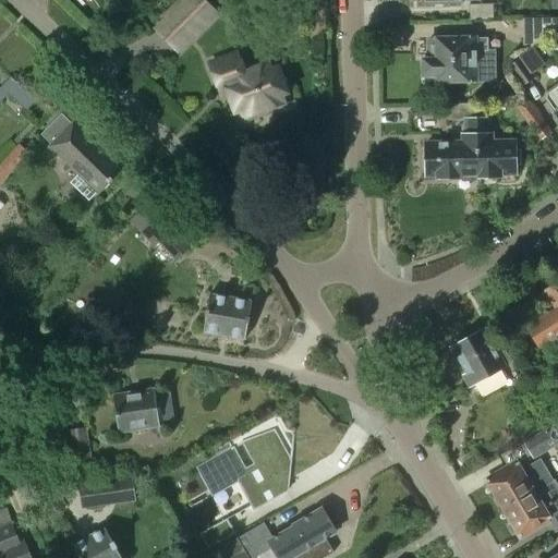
[(177,50),(196,33),(216,14),(202,0),(185,0),(156,28),(177,50)]
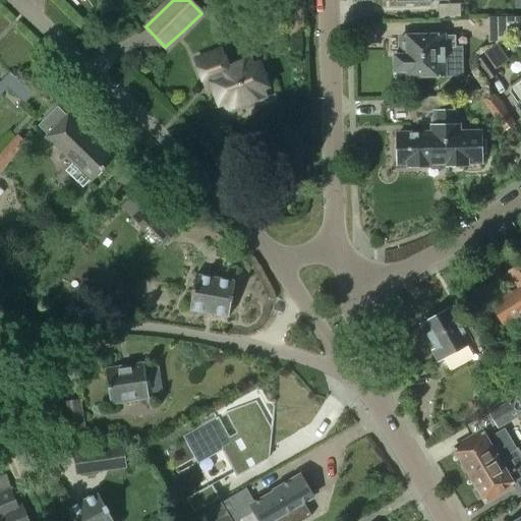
[(438,5),(438,8),(438,19),(460,19),(460,4),(438,5)]
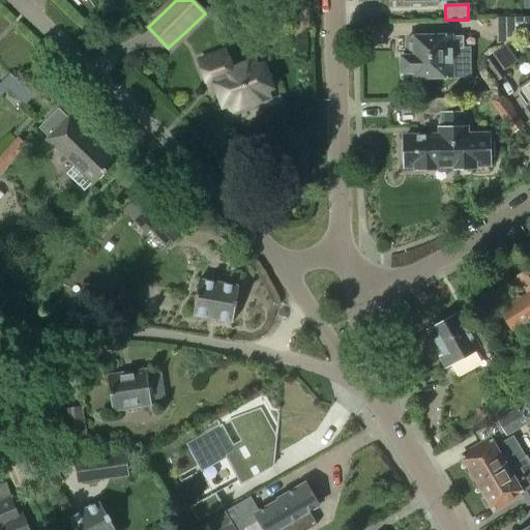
[(529,18),(496,19),(496,21),(496,46),(504,46),(529,27),(529,18)]
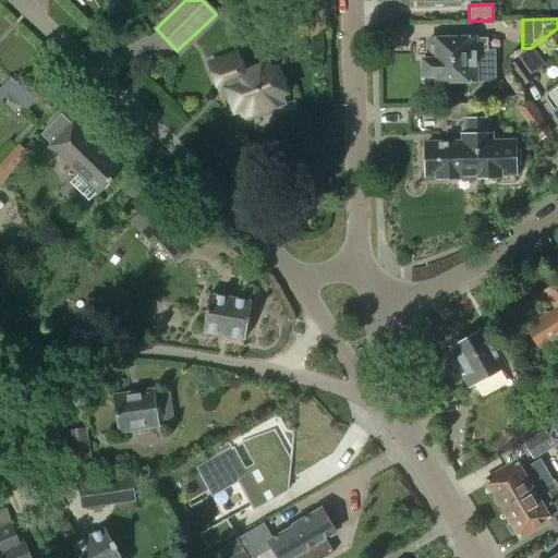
[(487,51),(487,38),(428,40),(429,60),(422,60),(423,76),(429,76),(429,83),(476,82),(475,52),(487,51)]
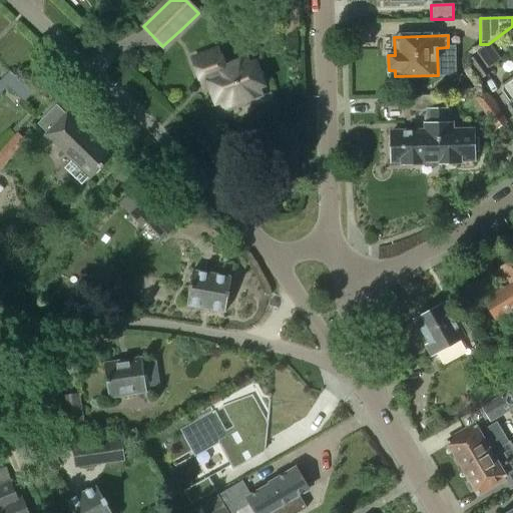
[(223,66),(218,50),(191,59),(201,86),(209,83),(216,102),(220,101),(223,109),(261,95),(258,86),(262,85),(252,67),(248,68),(244,58),(223,66)]
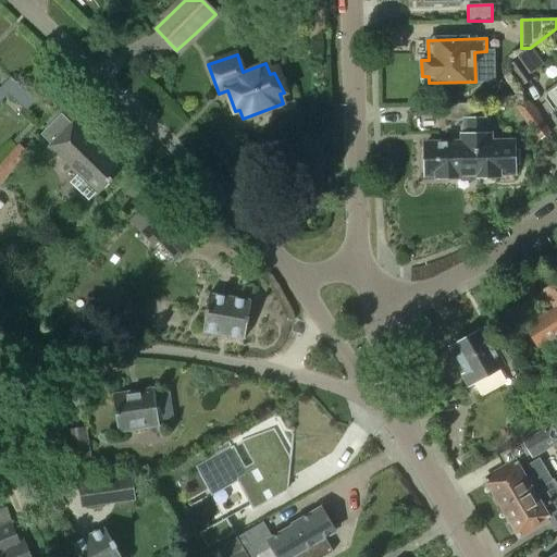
[(520,87),(522,86),(533,78),(520,59),(507,67),(520,87)]
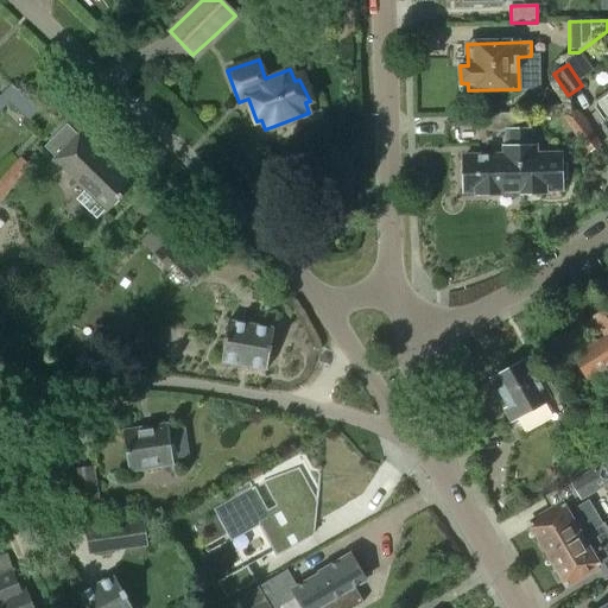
[(0,96),(0,95),(0,112),(8,103),(29,122),(39,111),(11,84),(0,96)]
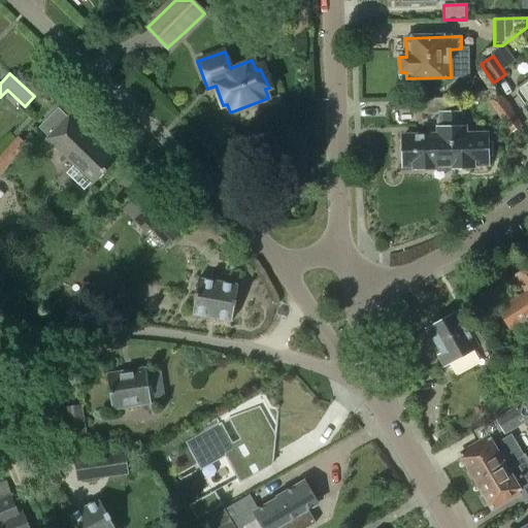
[(527,79),(517,88),(517,95),(524,106),(527,111),(527,79)]
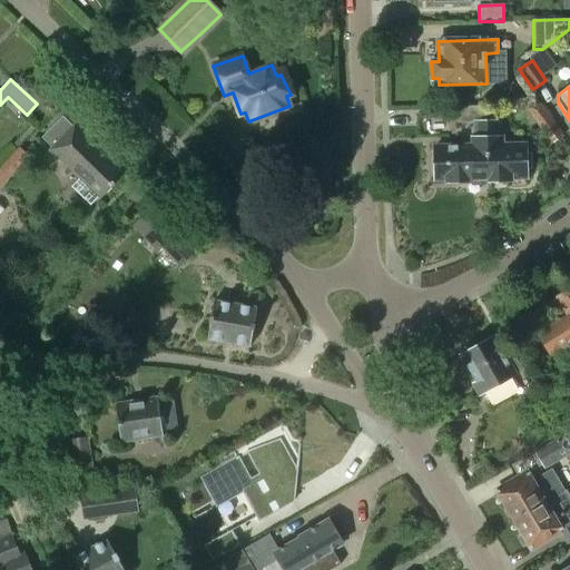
[(563,136),(540,101),(528,108),(552,144),(563,136)]
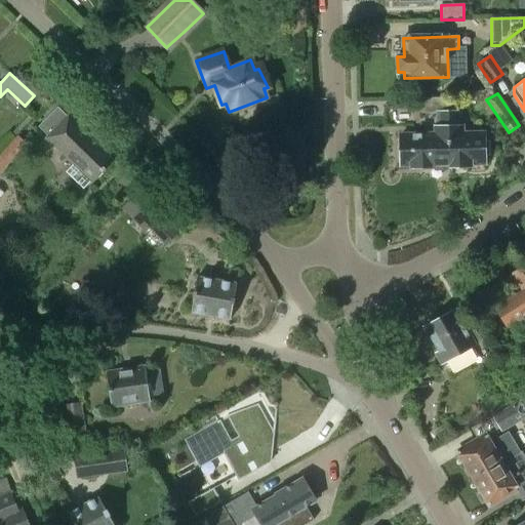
[(420,114),(437,113),(437,128),(435,128),(435,135),(400,136),(400,166),(410,166),(411,169),(431,168),(431,165),(449,164),(448,113),(448,98),(420,98),(420,114)]
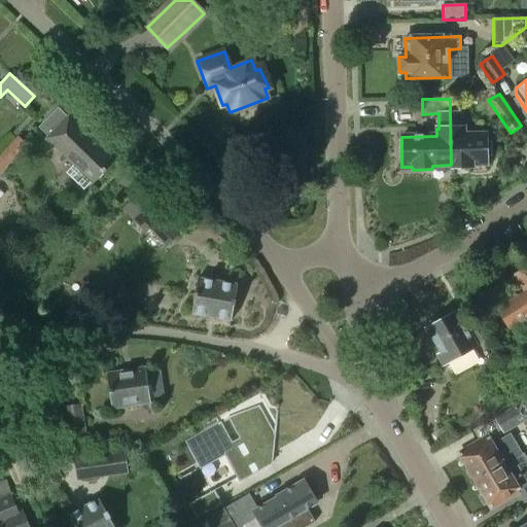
[(460,113),(450,113),(451,165),(452,165),(452,169),(472,168),(471,165),(487,165),(486,135),(463,135),(463,128),(461,128),(460,113)]
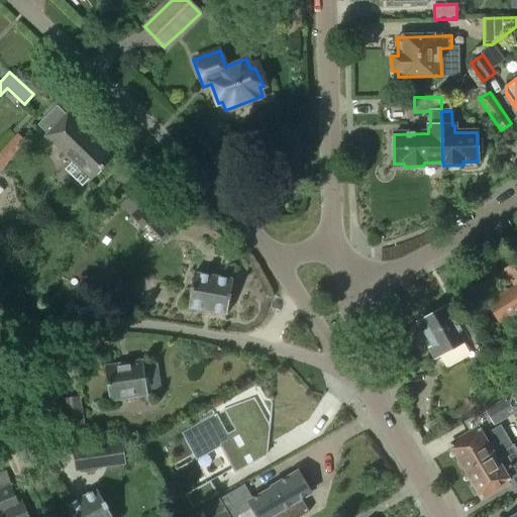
[(68,114),(46,136),(73,162),(65,170),(82,187),(90,179),(92,181),(113,159),(68,114)]
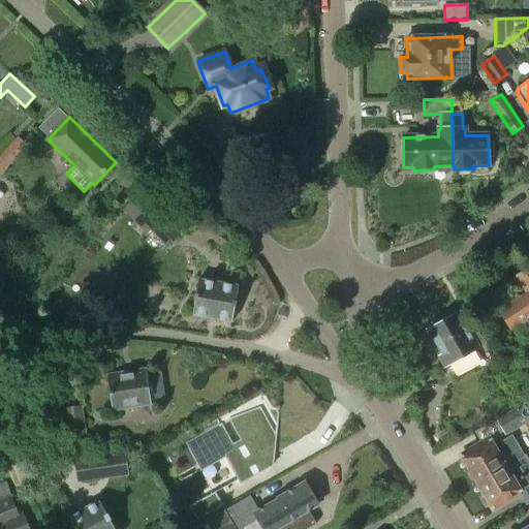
[(30,134),(26,138),(31,144),(35,139),(30,134)]
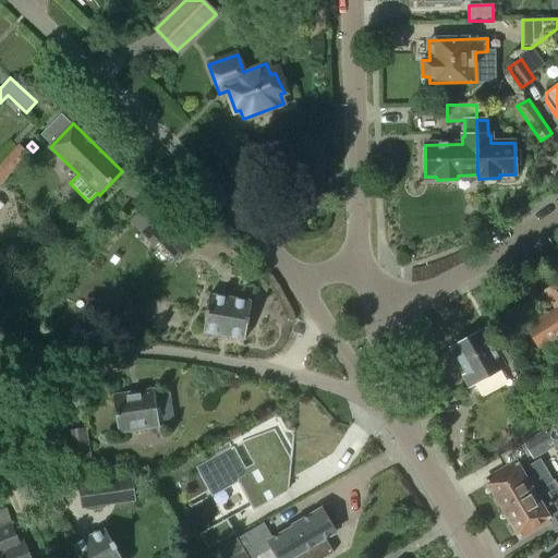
[(17,145),(4,158),(13,167),(26,154),(17,145)]
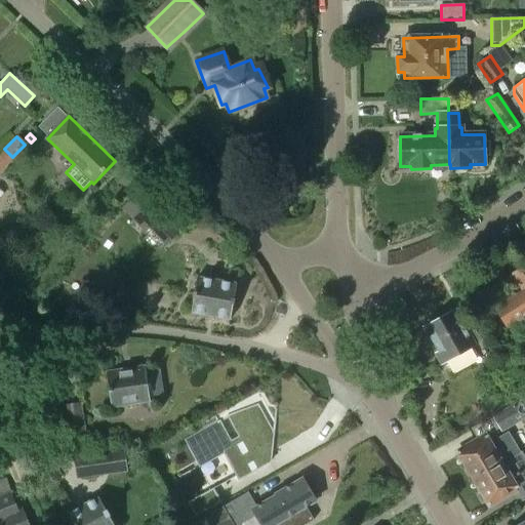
[(134,217),(147,232),(151,228),(166,244),(180,231),(152,201),(134,217)]
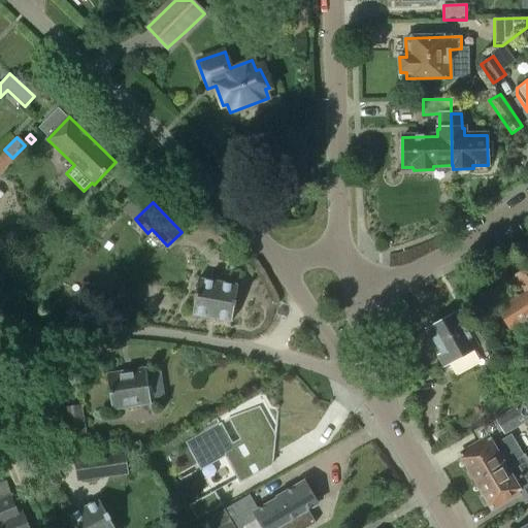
[(527,267),(516,275),(525,292),(497,309),(509,330),(527,318),(527,267)]
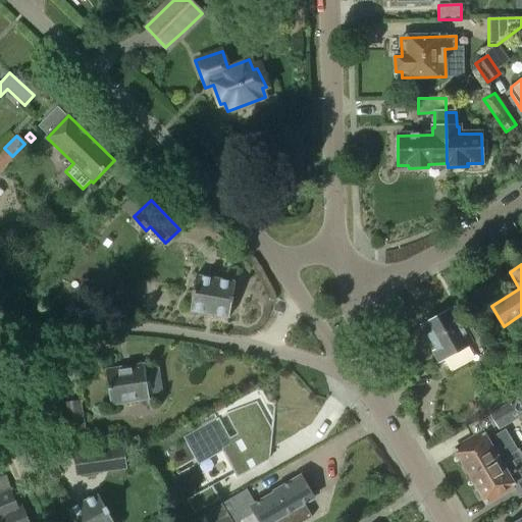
[(236,282),(196,275),(190,311),(229,318),(236,282)]
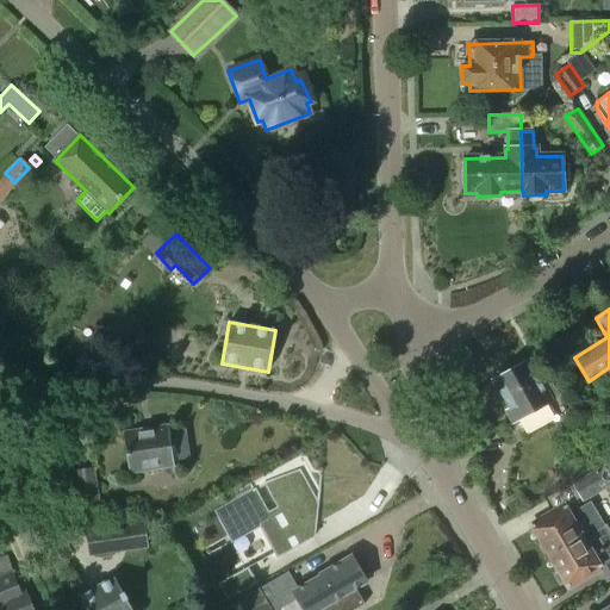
[(124,324),(111,335),(123,350),(136,341),(124,324)]
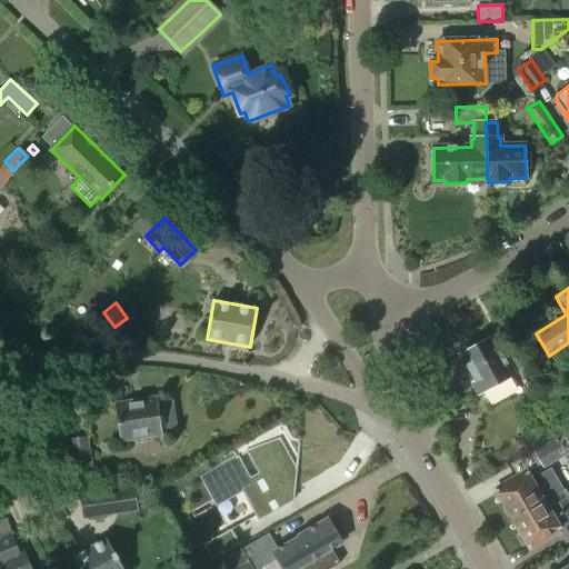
[(477,395),(512,375),(512,373),(521,369),(513,357),(506,361),(491,337),(461,355),(468,366),(462,369),(477,395)]
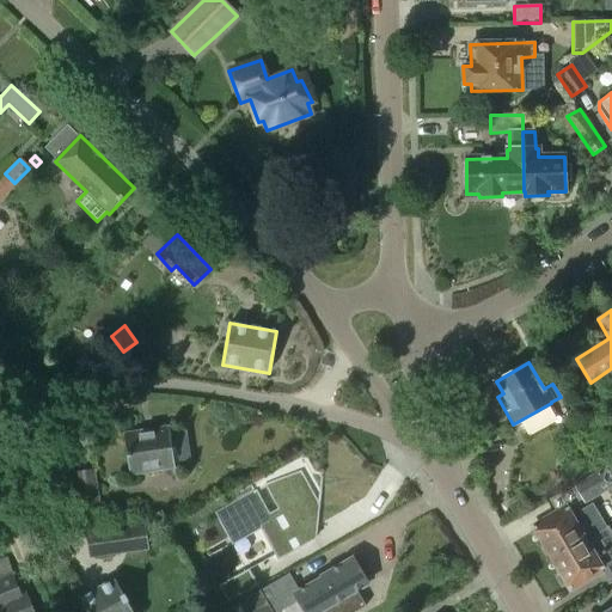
[(122,434),(128,476),(176,469),(170,427),(122,434)]
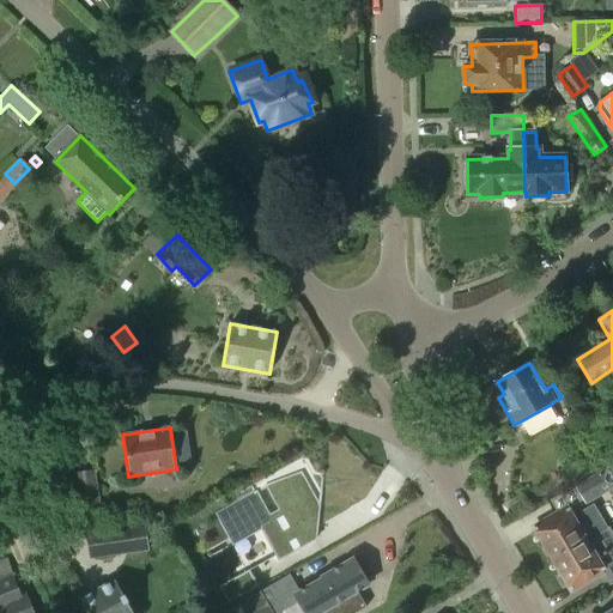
[(612,477),(607,467),(575,485),(586,505),(612,489),(612,477)]
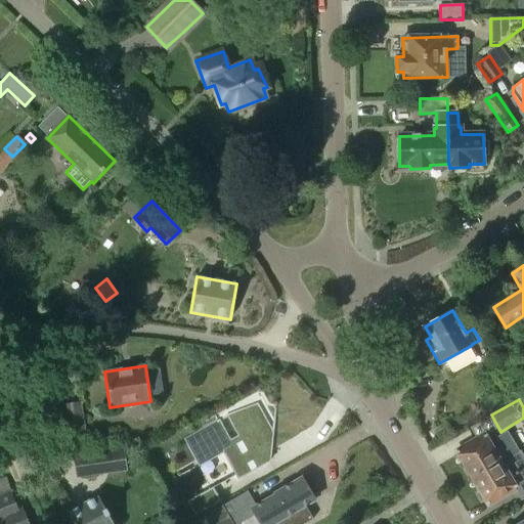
[(62,405),(68,442),(87,439),(81,402),(62,405)]
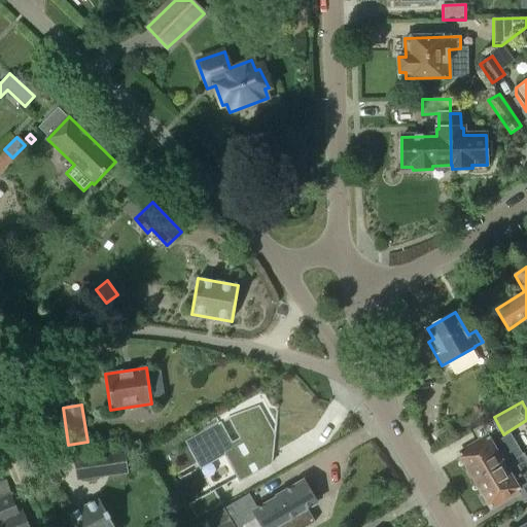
[(259,409),(258,407),(229,418),(240,438),(232,443),(220,422),(188,440),(189,442),(190,442),(209,463),(224,454),(240,482),(241,482),(241,481),(271,464),(274,433),(273,432),(259,409)]
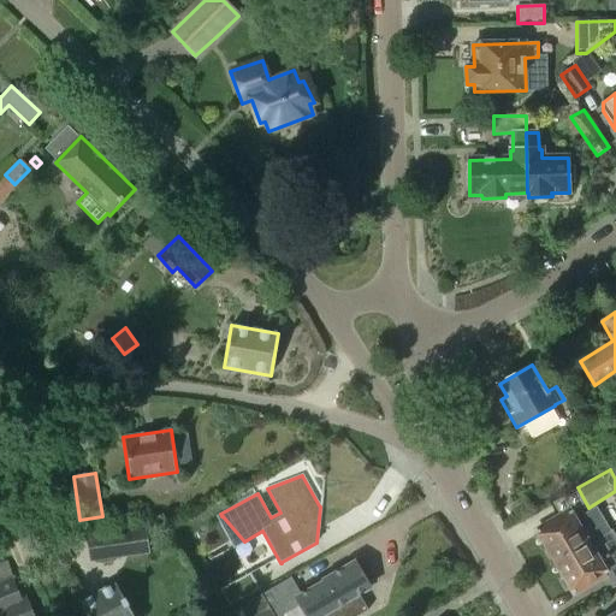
[(609,529),(596,508),(574,520),(569,511),(537,531),(555,562),(609,529)]
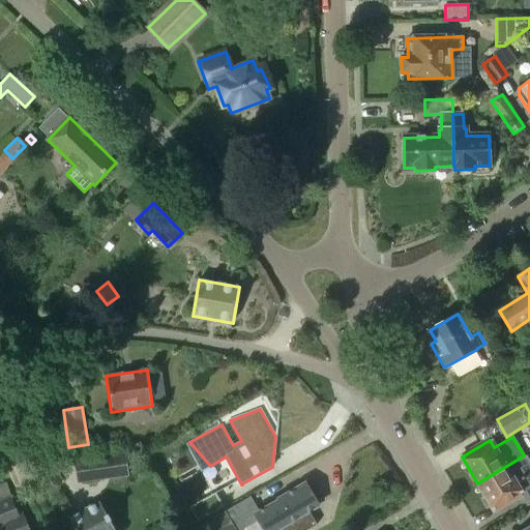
[(98,457),(113,454),(111,441),(96,443),(98,457)]
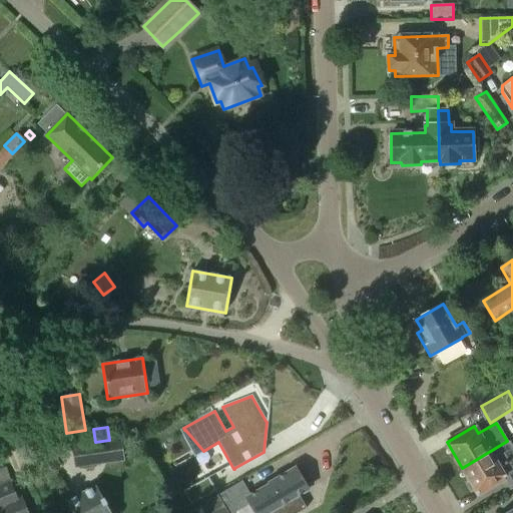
[(109,440),(95,442),(75,445),(78,468),(112,463),(112,460),(120,459),(119,446),(111,447),(110,440),(109,440)]
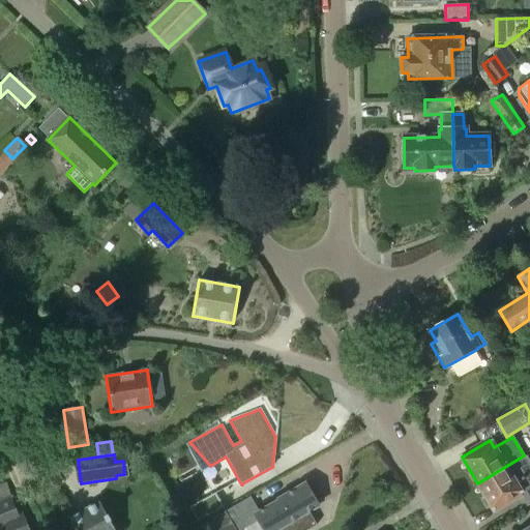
[(529,465),(524,455),(477,483),(494,510),(521,494),(527,504),(529,502),(529,465)]
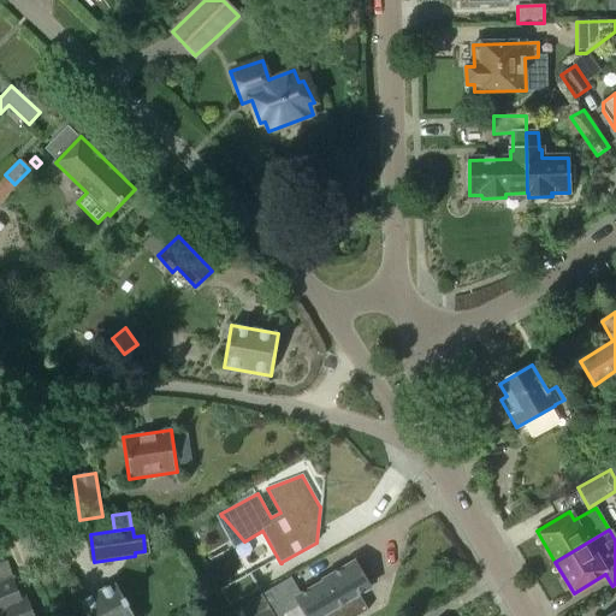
[(297,598),(297,599),(307,615),(321,615),(338,606),(343,615),(357,615),(368,610),(359,594),(369,588),(355,562),(323,581),(324,582),(297,598)]
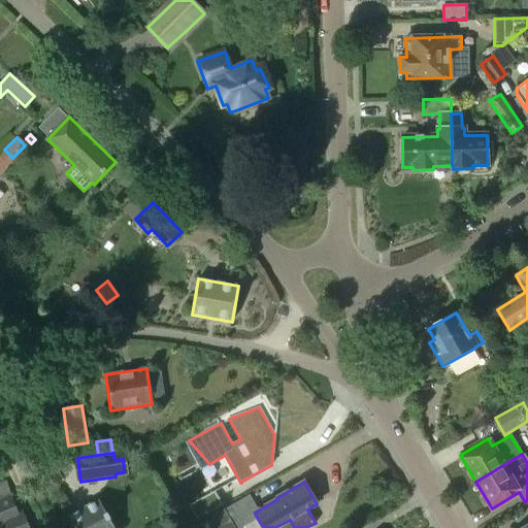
[(28,489),(36,507),(46,502),(37,484),(28,489)]
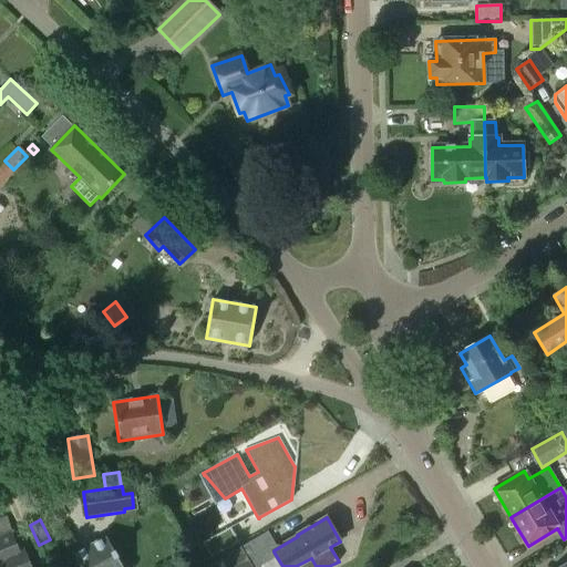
[(229,526),(202,542),(209,555),(237,539),(229,526)]
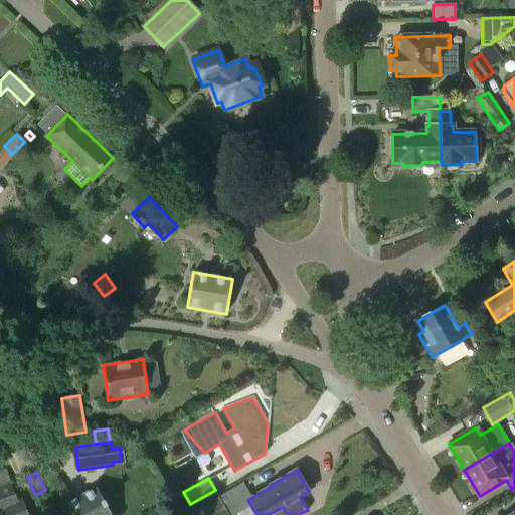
[(0,514),(27,514),(20,497),(15,499),(12,492),(13,491),(12,487),(13,486),(11,481),(0,485),(0,514)]
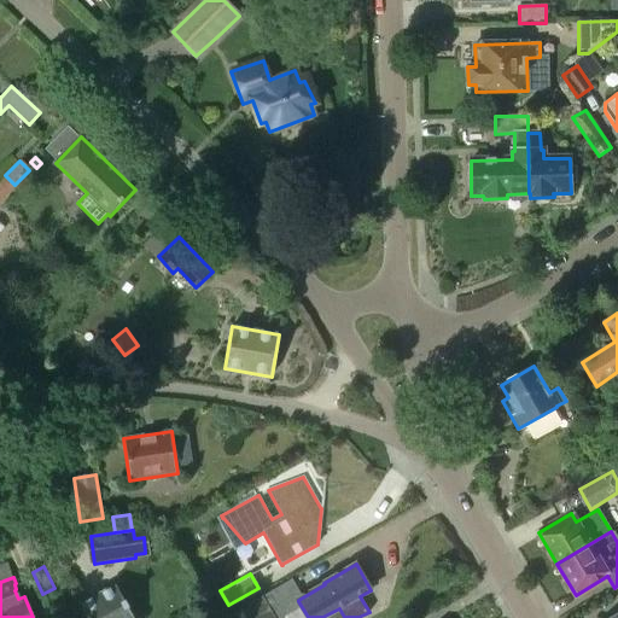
[(298,601),(298,600),(287,583),(263,596),(228,617),(229,617),(258,617),(272,611),(274,616),(298,601)]
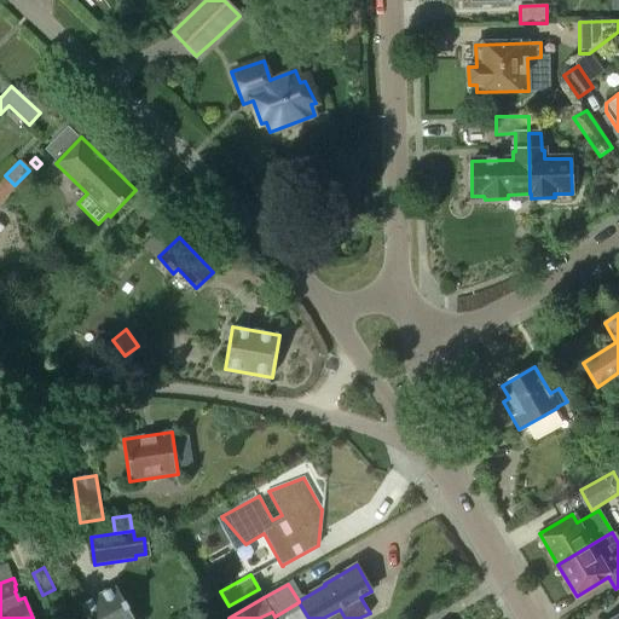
[(134,618),(116,586),(79,607),(84,618),(134,618)]
